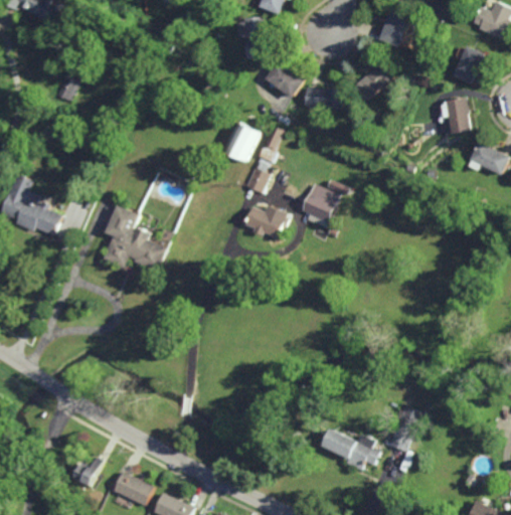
[(57,0),(63,3),(53,23),(45,19),(23,9),(18,6),(17,9),(17,10),(15,9),(3,3),(3,2),(3,1),(3,0),(57,0)]
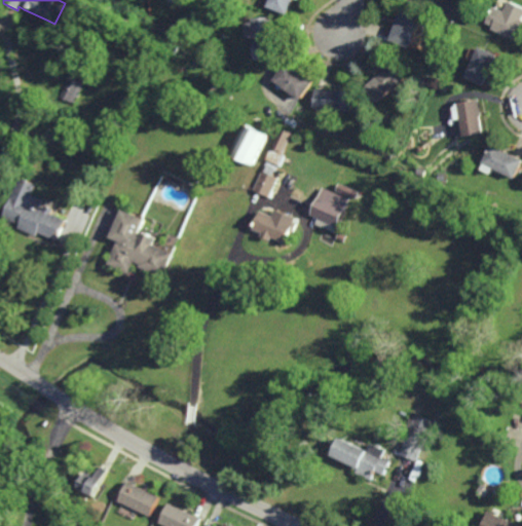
[(291,0),(287,13),(265,5),(267,0),(291,0)]
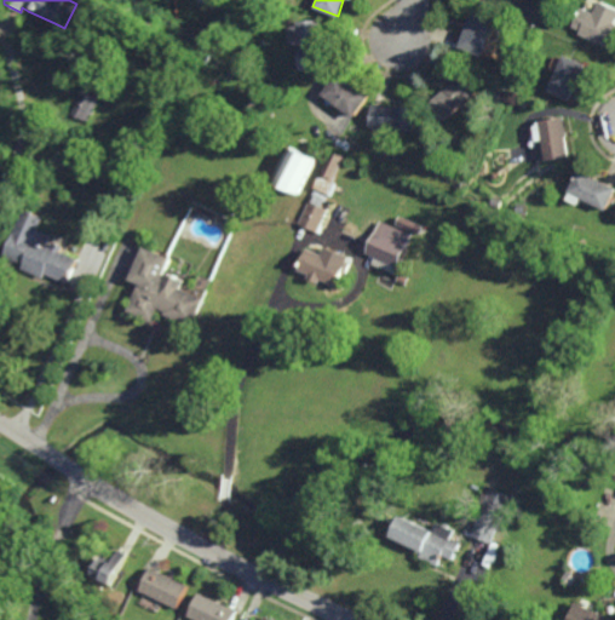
[(527,22),(510,15),(517,0),(533,7),(527,22)]
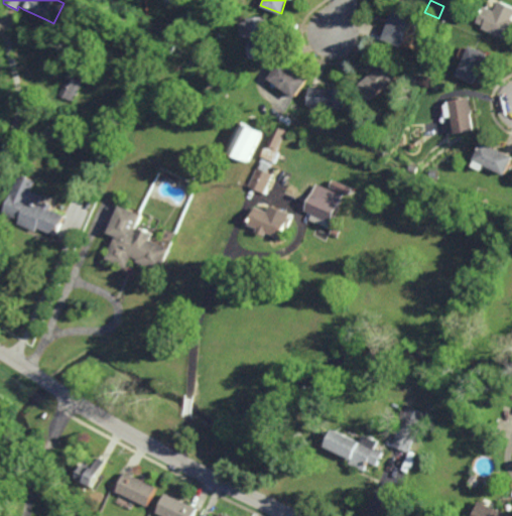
[(511,10),(508,19),(511,20),(511,25),(506,40),(480,28),(481,25),(475,22),(482,6),(491,11),(496,0),(511,7),(511,10)]
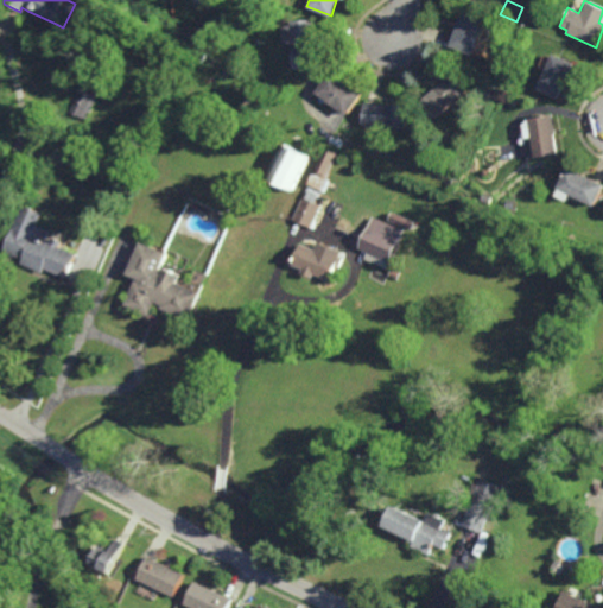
[(470,56),(446,48),(461,11),(484,19),(470,56)]
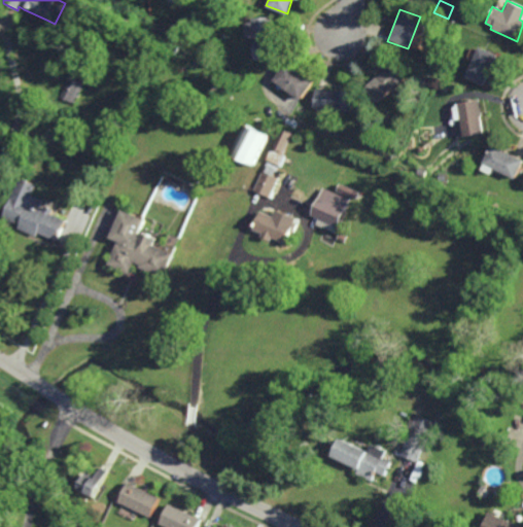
[(271,39),(272,39),(273,58),(252,60),(252,40),(251,41),(249,18),(269,15),(271,39)]
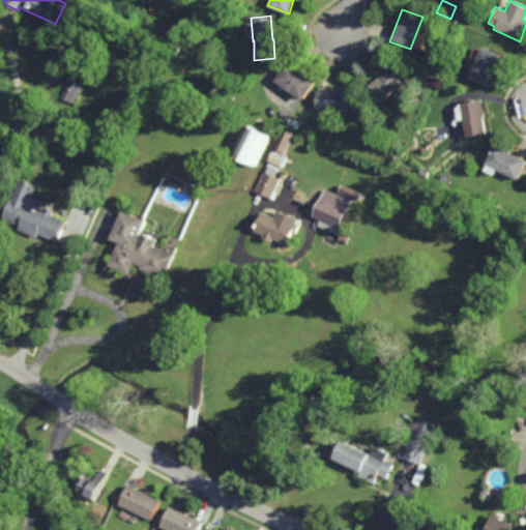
[(474,27),(467,24),(469,19),(476,22),(474,27)]
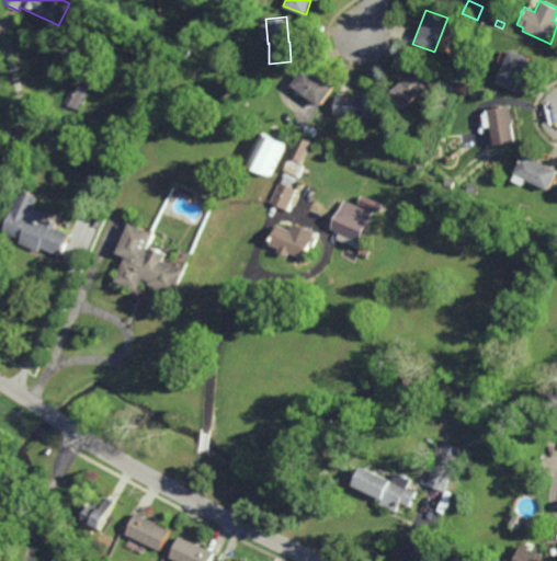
[(185,59),(171,53),(175,45),(189,50),(185,59)]
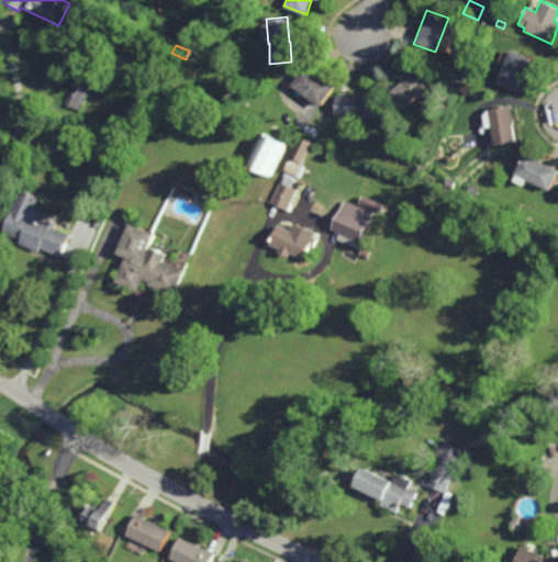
[(514,92),(494,82),(509,51),(529,59),(514,92)]
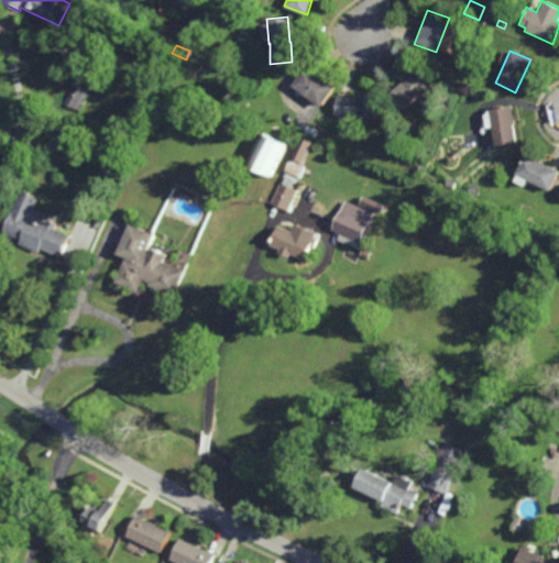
[(313,70),(314,68),(320,74),(319,75),(335,87),(321,107),(291,85),(305,65),(313,70)]
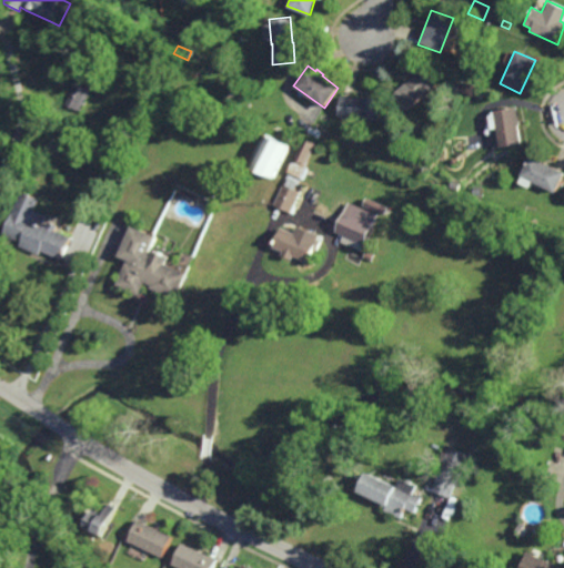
[(404,113),(390,99),(421,66),(435,80),(419,98),(420,99),(416,100),(404,113)]
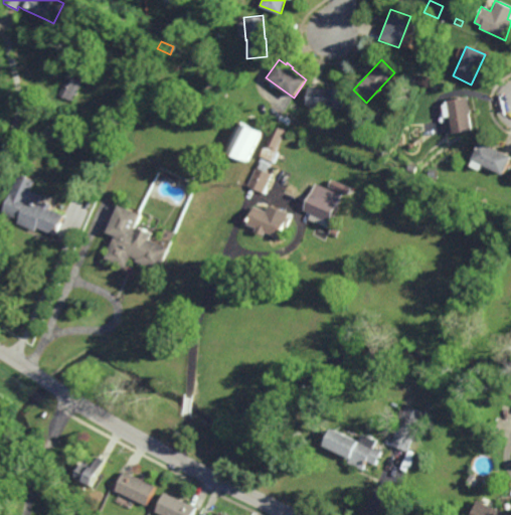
[(70,100),(56,94),(65,75),(67,76),(76,80),(79,81),(70,100)]
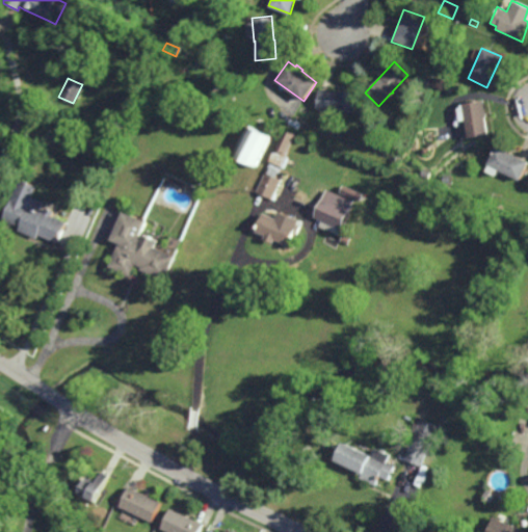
[(355,115),(338,113),(338,112),(316,109),(318,89),(338,91),(340,92),(358,95),(355,114),(355,115)]
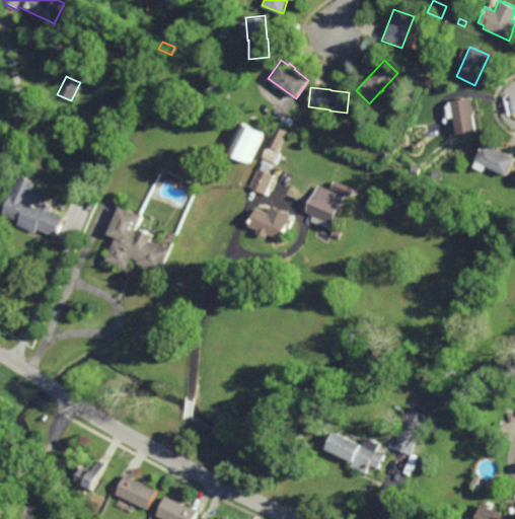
[(455,136),(450,101),(470,98),(472,116),(471,116),(474,133),(455,136)]
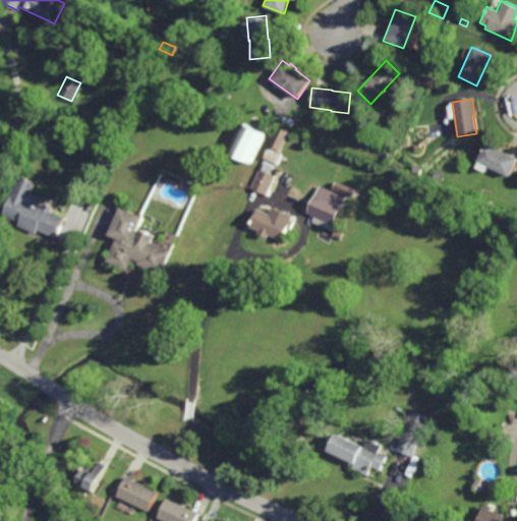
[(290,126),(280,122),(283,116),(293,120),(290,126)]
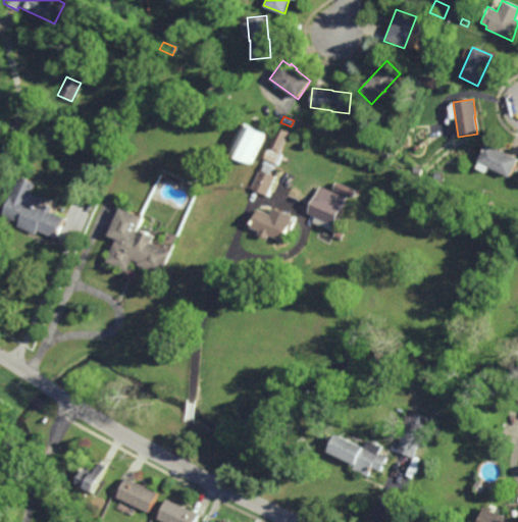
[(251,164),(239,161),(227,153),(242,123),(264,134),(251,164)]
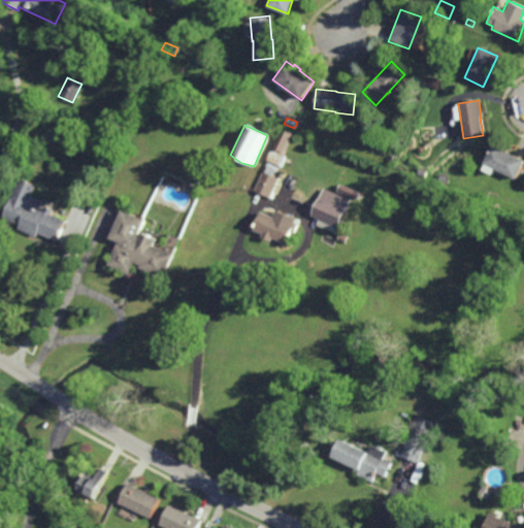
[(288,151),(284,149),(283,152),(285,153),(284,156),(287,157),(283,167),(279,165),(276,171),(274,171),(272,176),(277,178),(271,192),(274,194),(272,199),(253,191),(261,170),(264,172),(266,167),(264,166),(267,160),(266,160),(270,150),(271,150),(281,129),(291,133),(288,141),(292,142),(288,151)]
